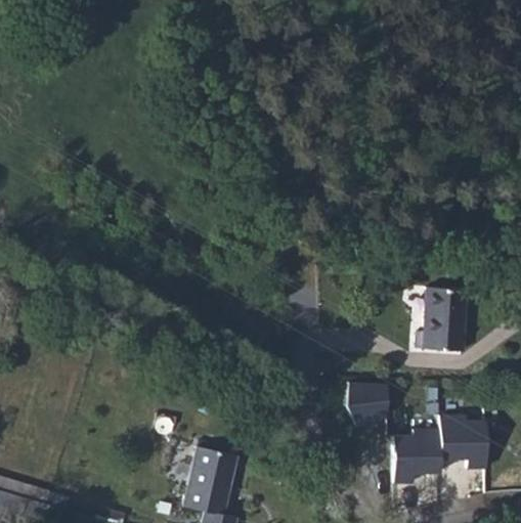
[(418,331),(417,348),(464,350),(467,290),(427,287),(424,332),(418,331)]
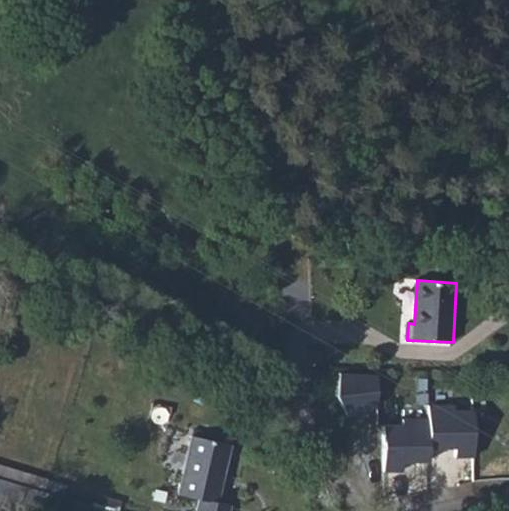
[(378,376),(341,374),(337,394),(348,416),(378,406),(378,376)]
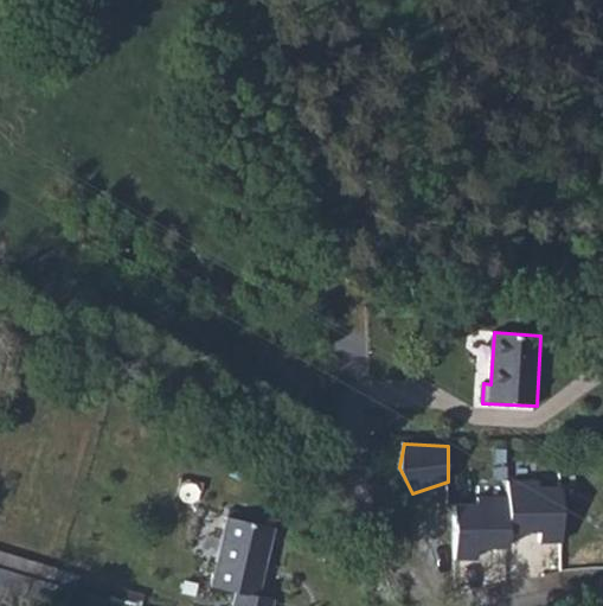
[(508,496),(510,533),(540,531),(540,543),(563,542),(563,488),(539,489),(539,480),(508,482),(508,496)]
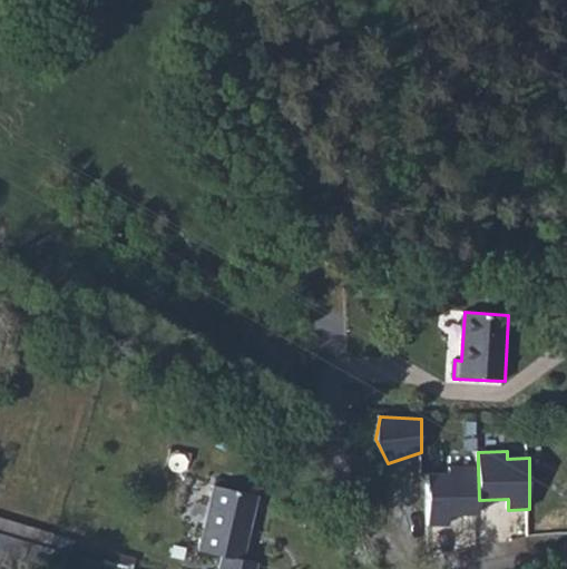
[(449,514),(479,514),(479,500),(478,466),(449,467),(449,473),(428,474),(429,526),(450,525),(449,514)]
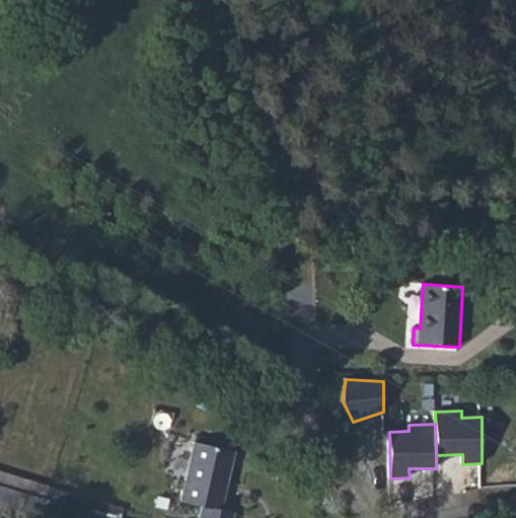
[(198,436),(197,442),(215,447),(217,441),(198,436)]
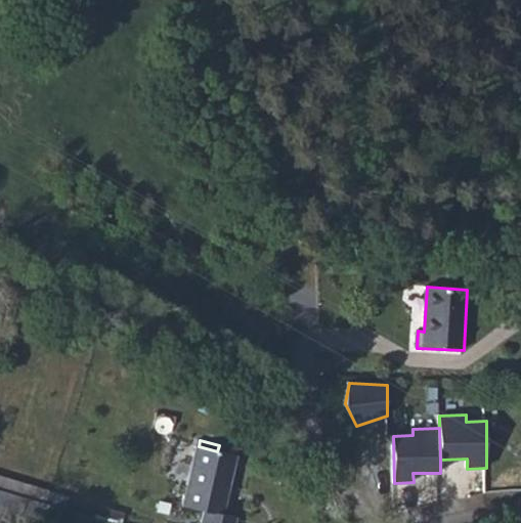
[(223,515),(236,455),(217,451),(199,446),(198,446),(183,506),(206,512),(202,522),(235,522),(237,517),(223,515)]
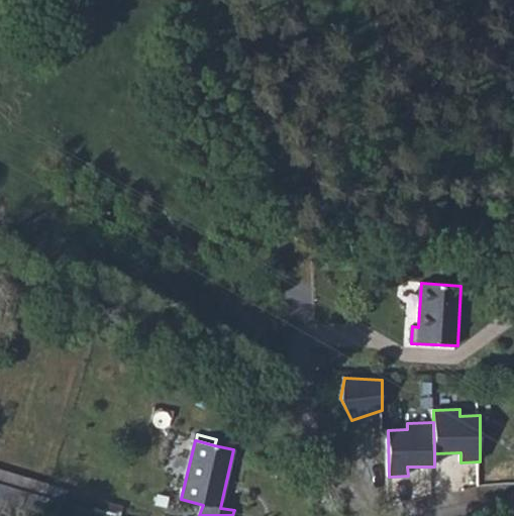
[(0,470),(0,483),(48,498),(59,501),(63,489),(0,470)]
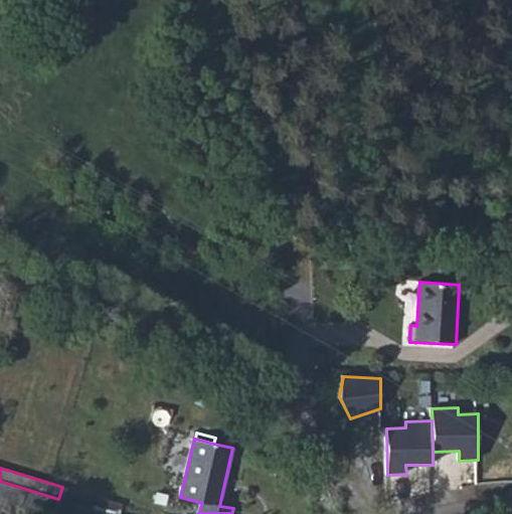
[(0,481),(0,509),(15,513),(41,513),(48,496),(0,481)]
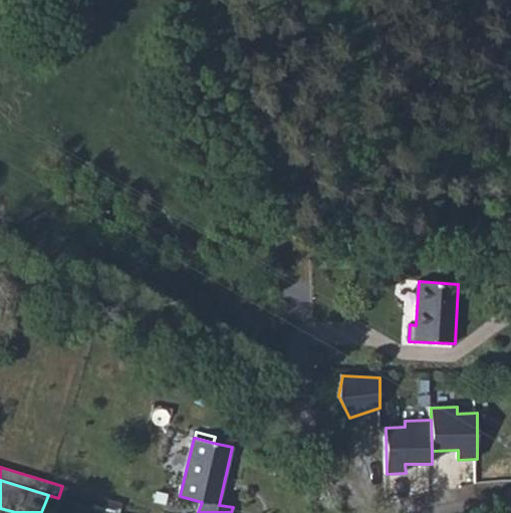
All buildings are outlined.
